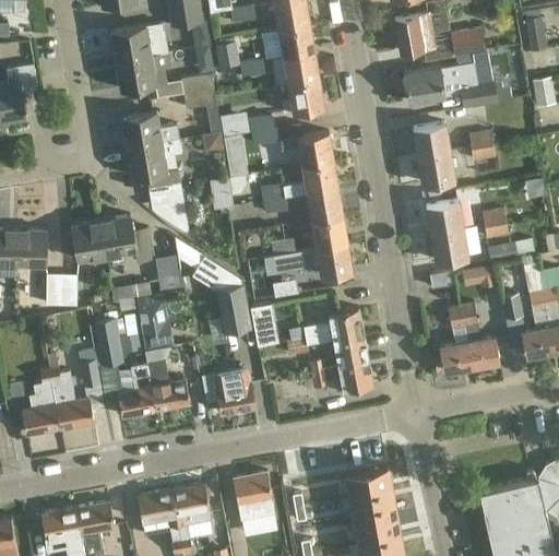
[(14,0),(14,13),(24,14),(25,1),(24,0),(14,0)]
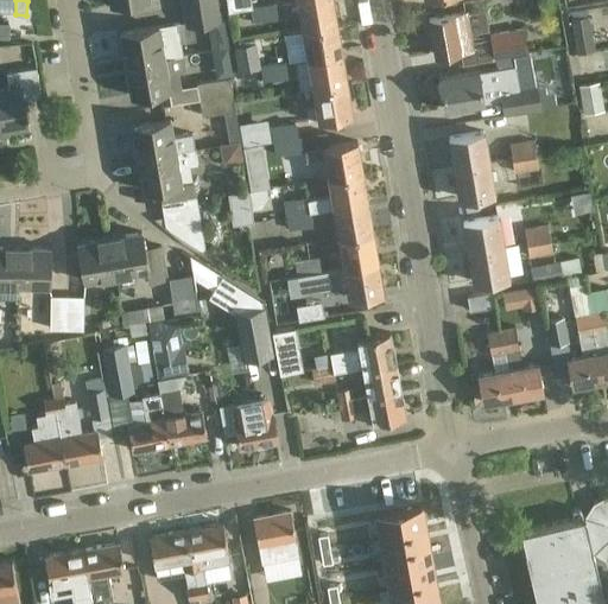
[(179,0),(182,11),(219,5),(216,0),(179,0)]
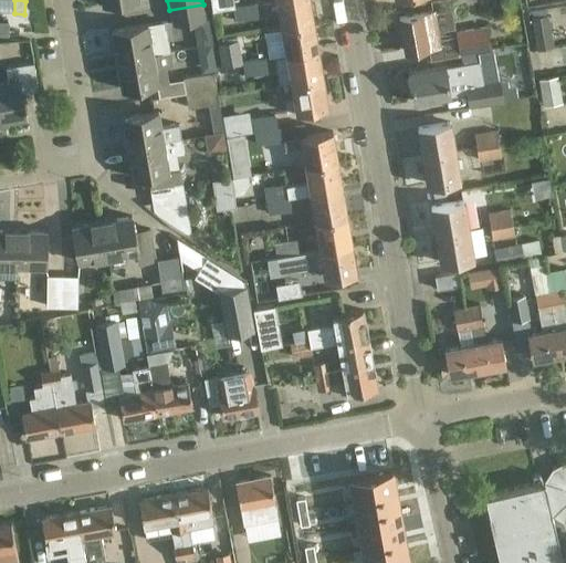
[(210,0),(212,12),(234,9),(232,0),(210,0)]
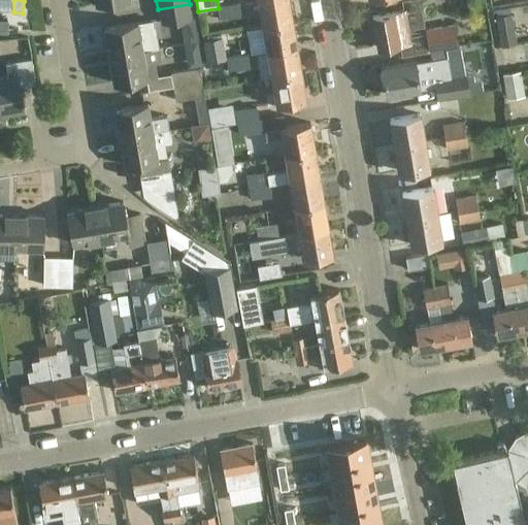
[(289,0),(272,0),(259,2),(263,28),(293,23),(289,0)]
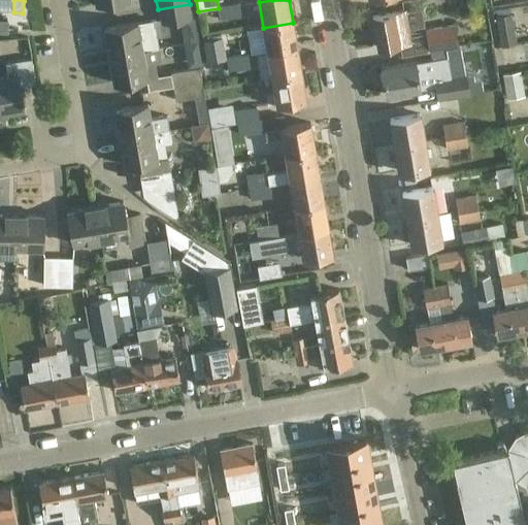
[(190,4),(158,9),(161,27),(192,21),(190,4)]
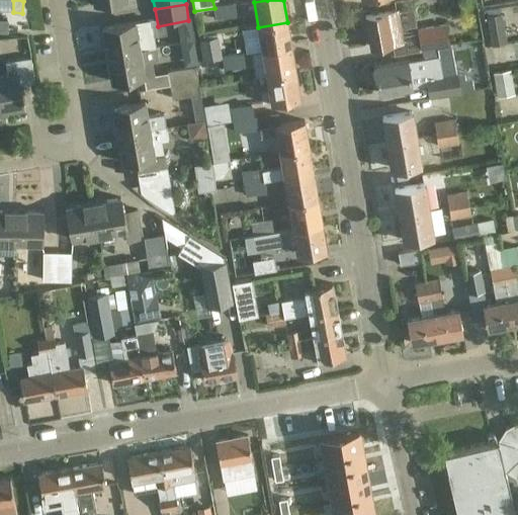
[(234,6),(212,10),(214,22),(236,18),(234,6)]
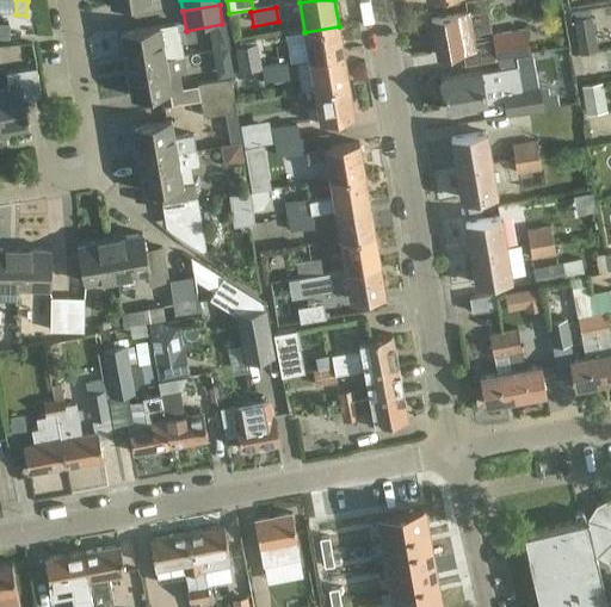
[(469,53),(471,67),(497,63),(497,61),(516,57),(517,59),(529,56),(524,31),(492,37),(493,39),(474,43),(469,17),(431,23),(437,59),(469,53)]
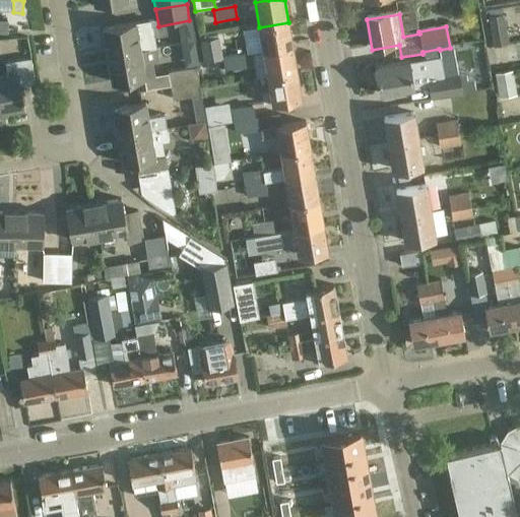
[(503,16),(488,18),(493,49),(508,46),(503,16)]
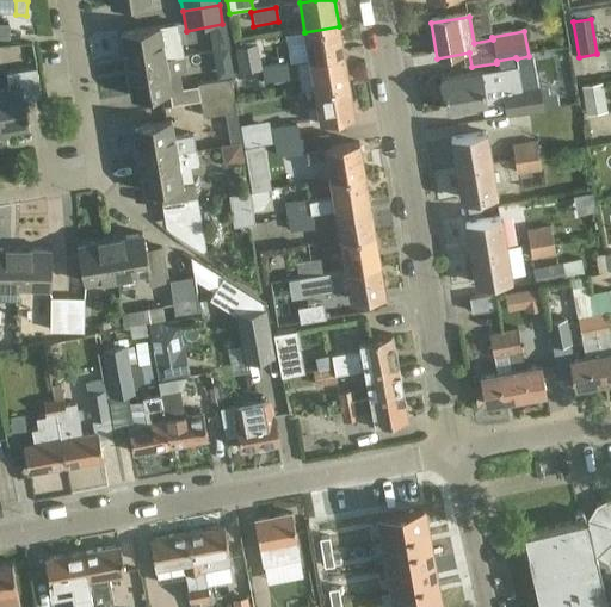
[(121,36),(125,68),(183,59),(178,26),(121,36)]
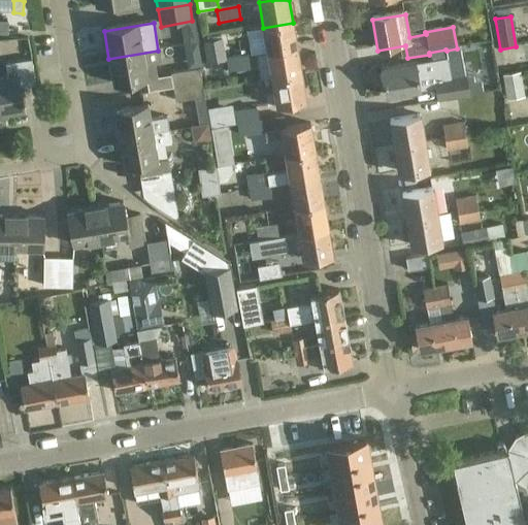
[(267,54),(297,48),(293,23),(263,28),(267,54)]
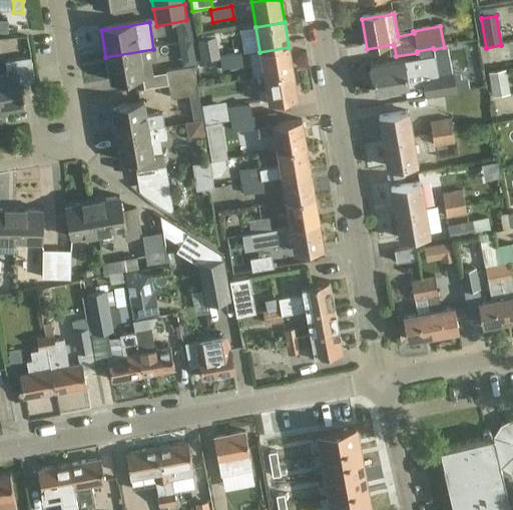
[(201,63),(218,60),(214,39),(197,42),(201,63)]
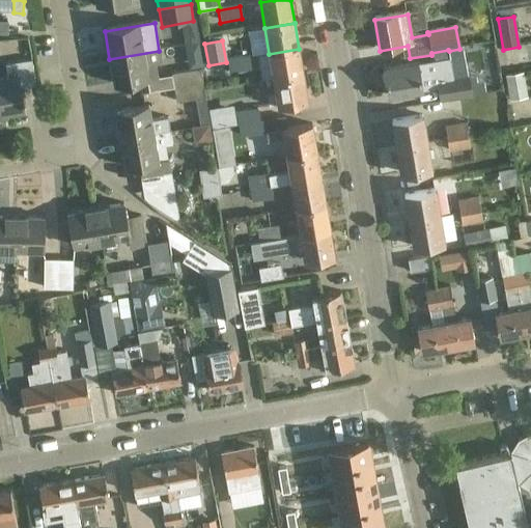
[(299,49),(269,54),(274,80),(304,75),(299,49)]
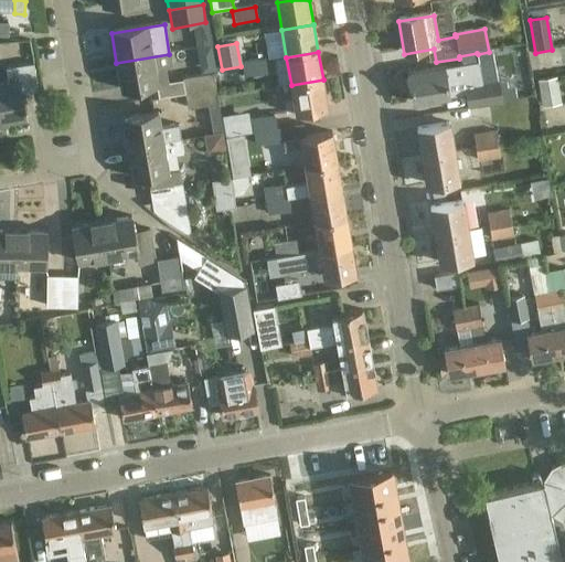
[(466,96),(467,109),(502,104),(499,80),(481,83),(478,54),(477,53),(459,56),(459,59),(460,66),(445,70),(407,76),(413,105),(450,98),(466,96)]
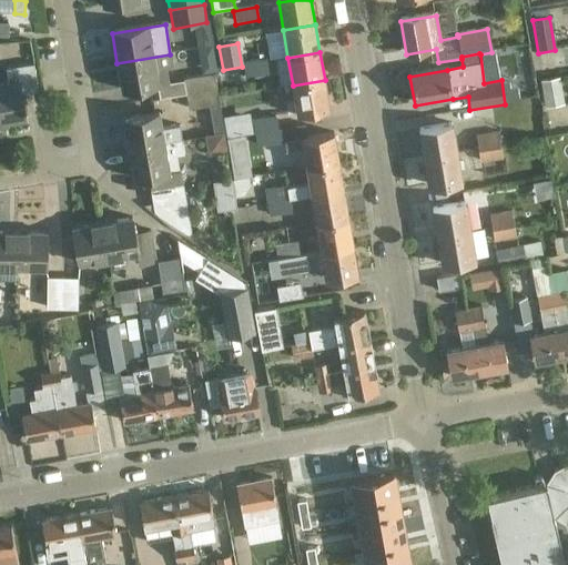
[(547,70),(567,67),(567,53),(546,57),(547,70)]
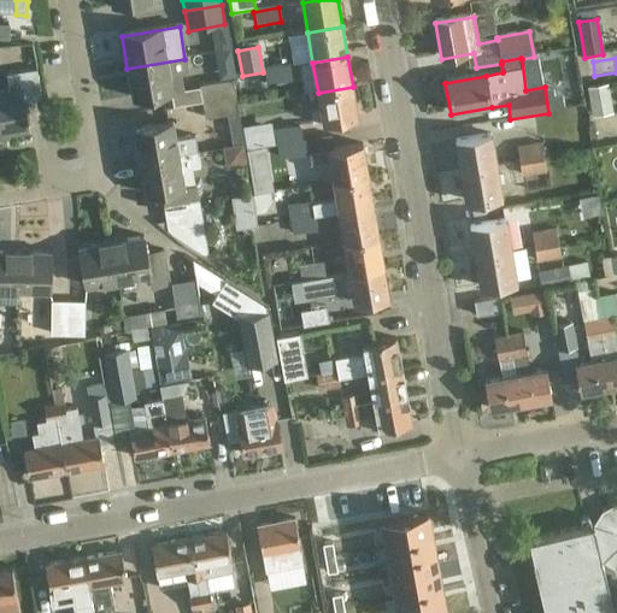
[(127,69),(133,101),(183,93),(180,76),(187,75),(184,59),(127,69)]
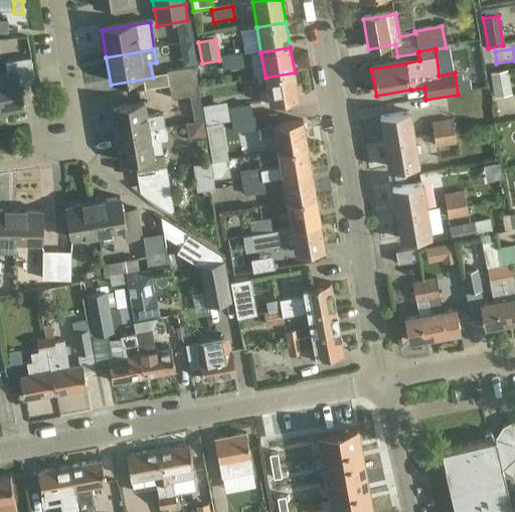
[(241,56),(220,59),(222,72),(243,68),(241,56)]
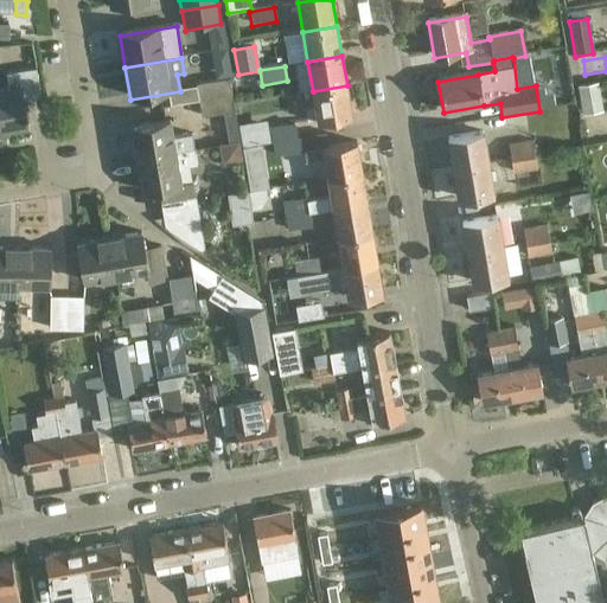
[(0,92),(0,136),(27,132),(23,102),(42,98),(37,70),(6,76),(8,91),(0,92)]
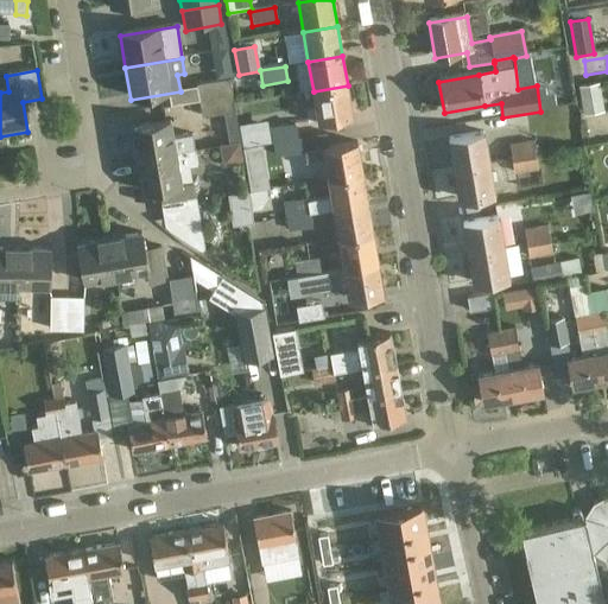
[(200,103),(233,97),(229,81),(196,87),(200,103)]
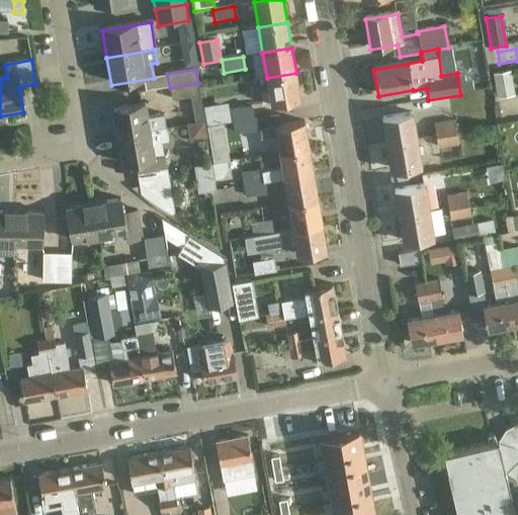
[(498,100),(515,97),(511,72),(494,75),(498,100)]
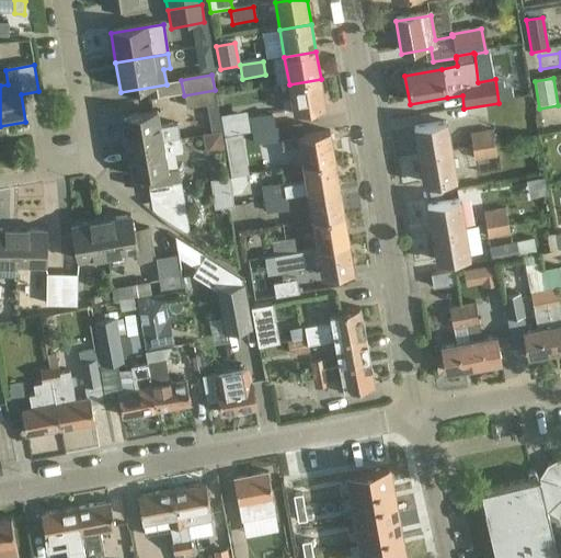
[(282,102),(284,114),(294,112),(294,113),(325,107),(321,79),(289,84),(292,100),(282,102)]
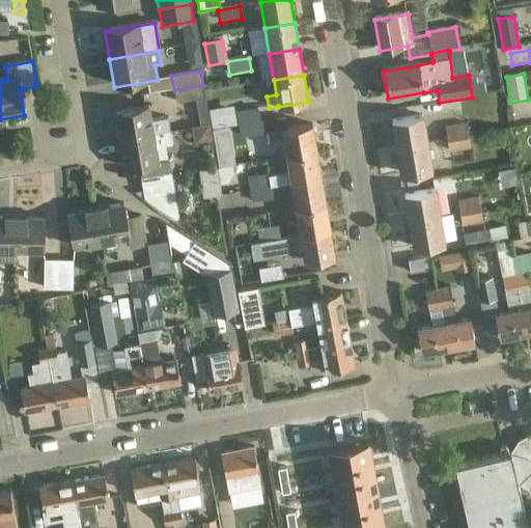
[(174,90),(176,105),(205,99),(203,85),(174,90)]
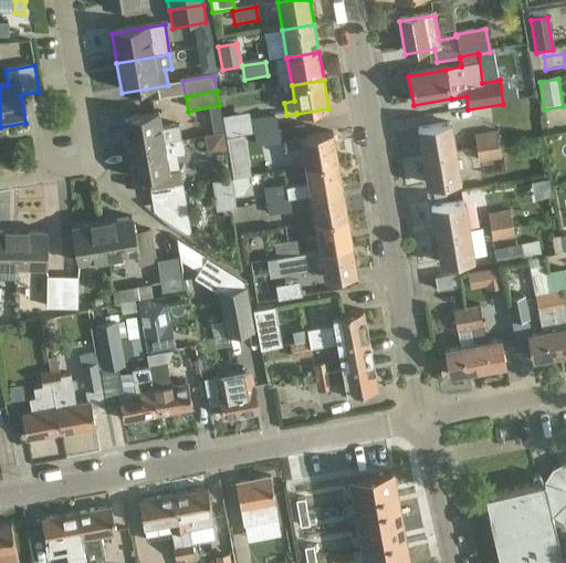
[(123,121),(127,150),(181,142),(179,127),(161,131),(158,115),(123,121)]
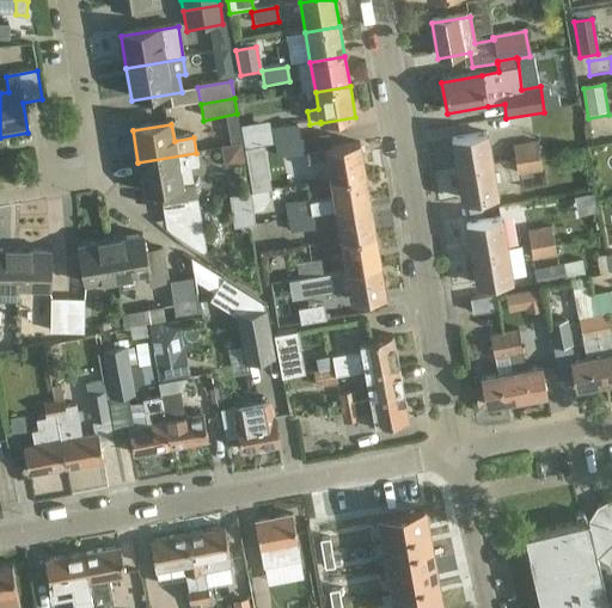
[(326,161),(330,182),(365,176),(360,146),(330,151),(328,135),(299,141),(297,126),(273,130),(276,159),(306,154),(307,165),(326,161)]
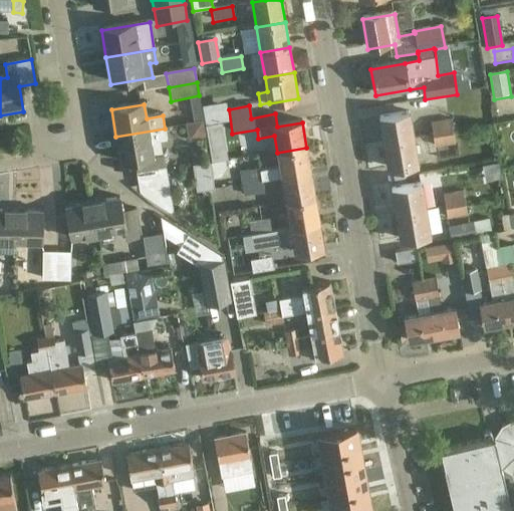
[(379,118),(383,145),(414,140),(410,113),(379,118)]
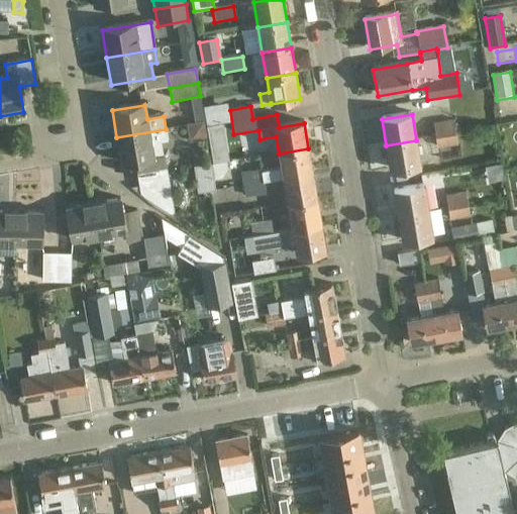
[(204,120),(187,123),(190,137),(207,134),(204,120)]
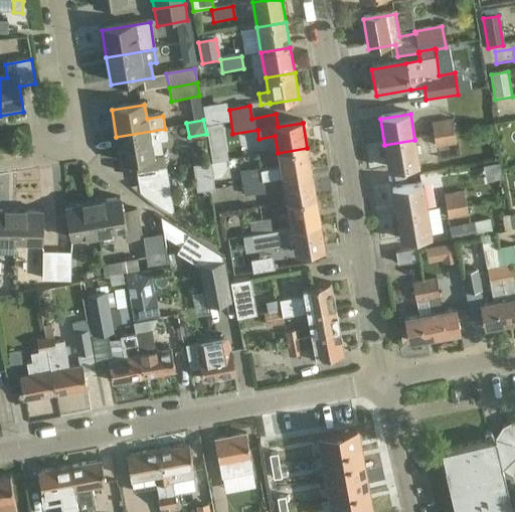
[(433,137),(453,133),(452,122),(432,124),(433,137)]
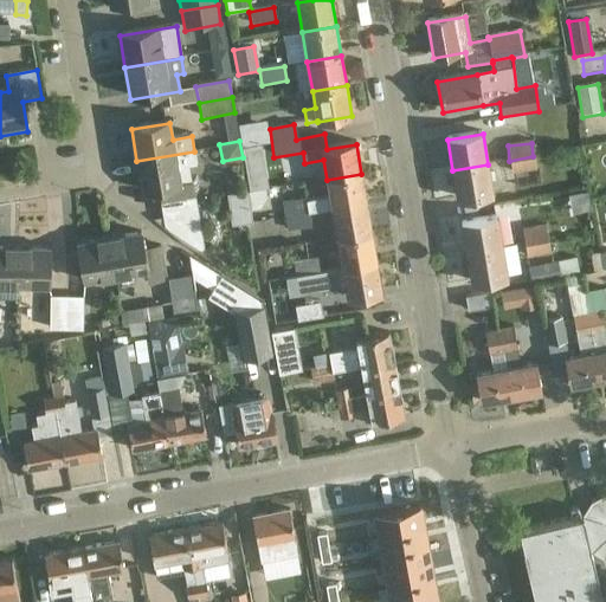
[(166,230),(205,253),(199,217),(193,182),(180,185),(178,169),(197,166),(194,151),(136,161),(142,193),(158,189),(165,222),(166,230)]
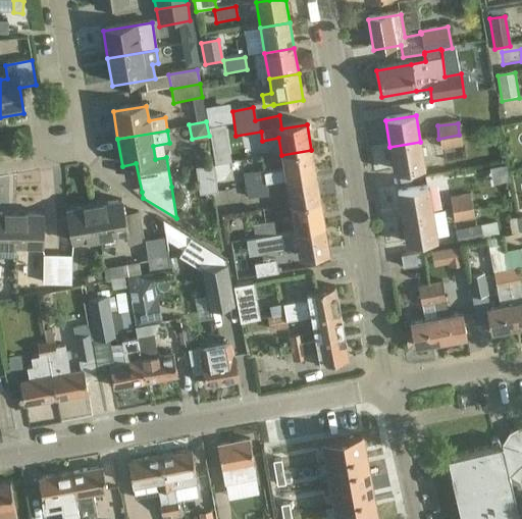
[(459,135),(438,139),(440,151),(461,148),(459,135)]
